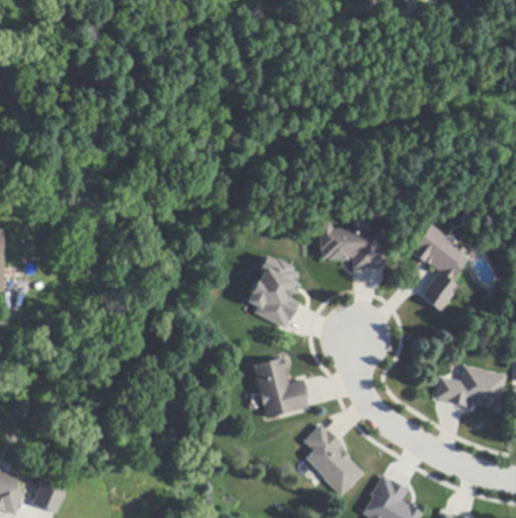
[(448,237),(445,240),(454,247),(457,244),(458,245),(466,251),(463,255),(468,260),(451,282),(459,288),(441,312),(423,298),(423,297),(428,291),(427,290),(440,272),(437,270),(431,265),(430,267),(429,266),(424,262),(414,253),(418,248),(416,246),(432,224),(448,237)]
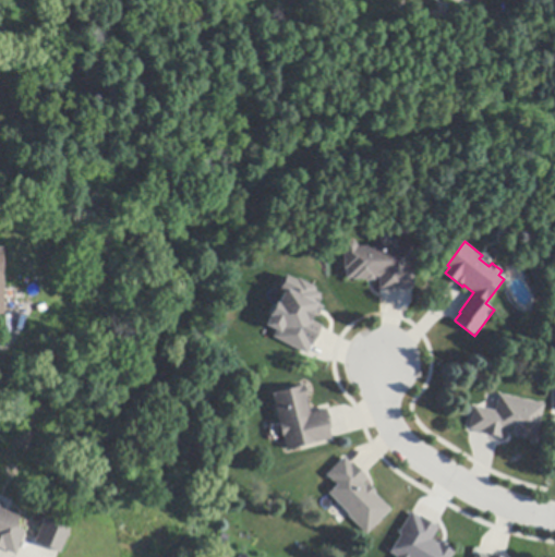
[(413,247),(414,280),(415,287),(405,288),(405,289),(383,290),(381,290),(379,277),(376,277),(376,280),(369,281),(368,279),(354,280),(354,278),(348,278),(348,269),(346,269),(345,245),(349,245),(354,244),(359,244),(359,246),(370,246),(370,249),(382,247),(384,244),(394,243),(397,247),(413,247)]
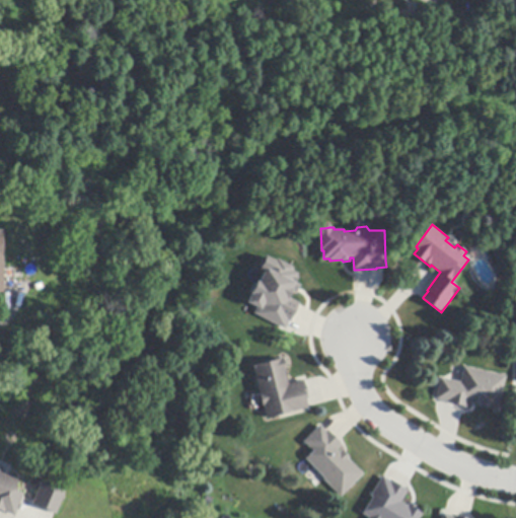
[(252,313),(255,305),(245,301),(267,252),(301,268),(289,296),(298,300),(286,327),(252,313)]
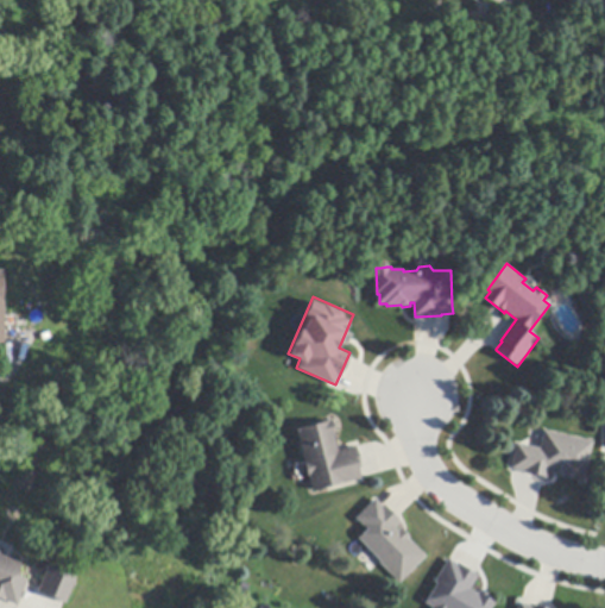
[(358,447),(364,468),(360,469),(363,477),(363,480),(345,484),(345,483),(315,490),(312,476),(309,476),(306,463),(307,462),(298,430),(333,420),(336,433),(335,434),(340,451),(358,446),(358,447)]
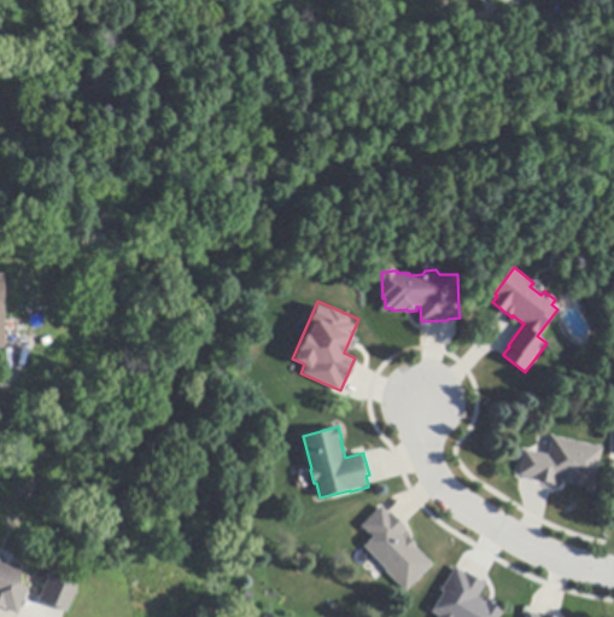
[(555,485),(533,481),(533,478),(524,477),(521,476),(527,449),(531,450),(550,455),(555,437),(604,448),(596,485),(585,483),(585,484),(573,482),(573,483),(571,482),(571,481),(559,478),(557,485),(555,485)]
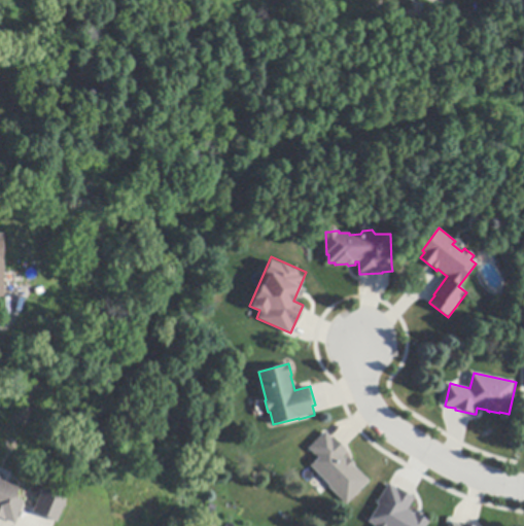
[(328,432),(333,437),(334,436),(346,449),(348,451),(344,456),(347,459),(349,457),(356,464),(355,465),(371,482),(347,504),(330,487),(329,487),(330,486),(320,475),(311,466),(319,458),(318,456),(317,457),(309,449),(326,431),(328,432)]
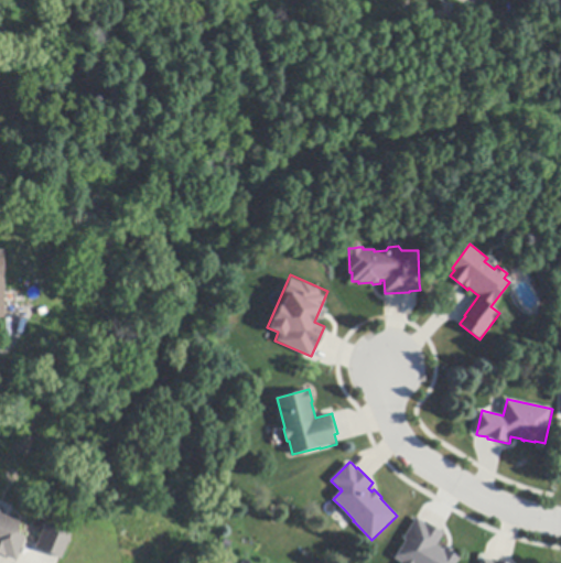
[(0,512),(4,515),(22,522),(18,532),(28,537),(20,555),(18,561),(8,556),(8,558),(3,556),(4,555),(0,553),(0,512)]
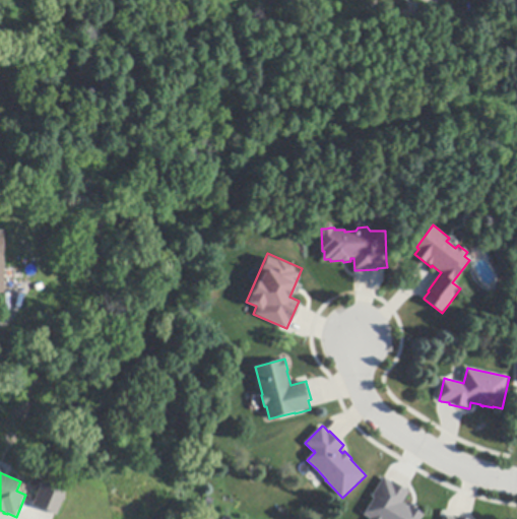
[(365,518),(360,516),(382,473),(409,489),(403,500),(423,511),(417,518),(365,518)]
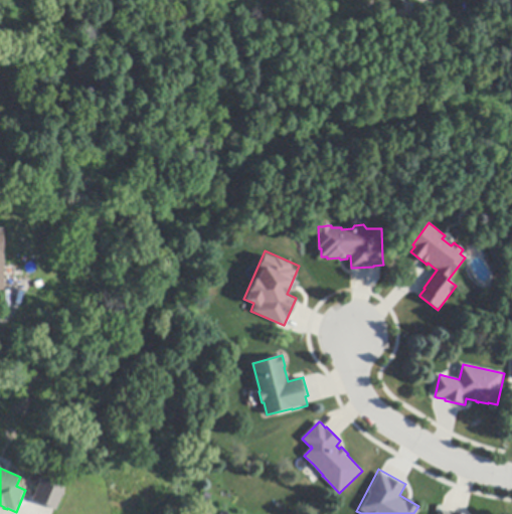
[(33,500),(43,478),(66,487),(57,510),(33,500)]
